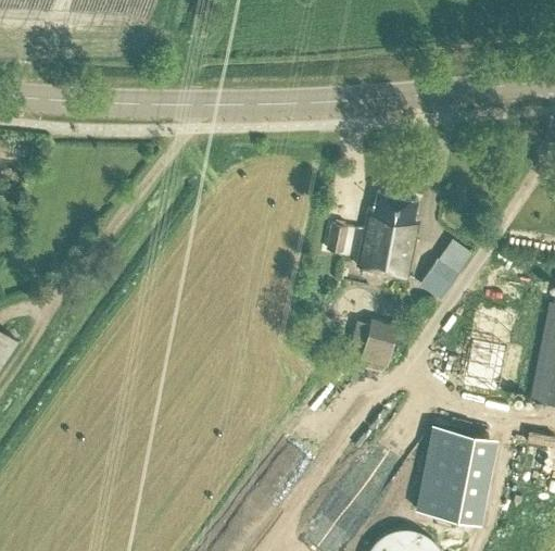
[(416,221),(419,204),(378,195),(374,212),(370,212),(358,267),(408,279),(421,223),(416,221)]
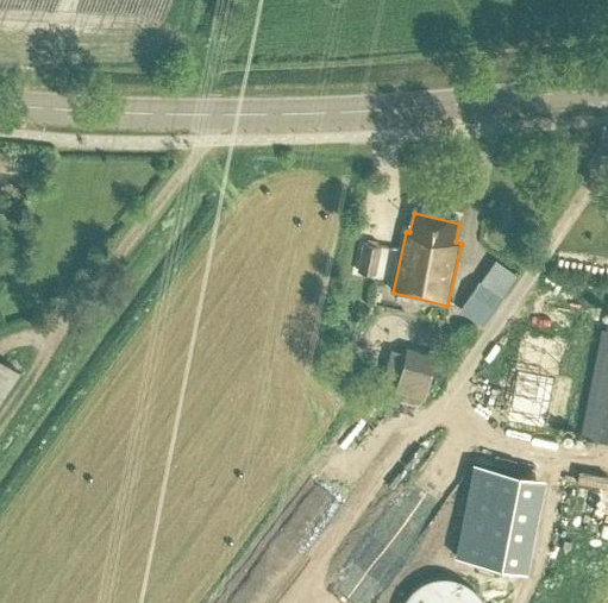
[(377,278),(382,251),(364,249),(359,276),(377,278)]
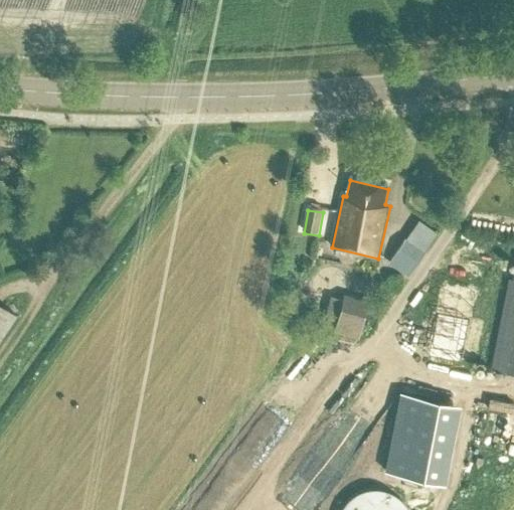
[(403,244),(388,267),(407,279),(421,257),(403,244)]
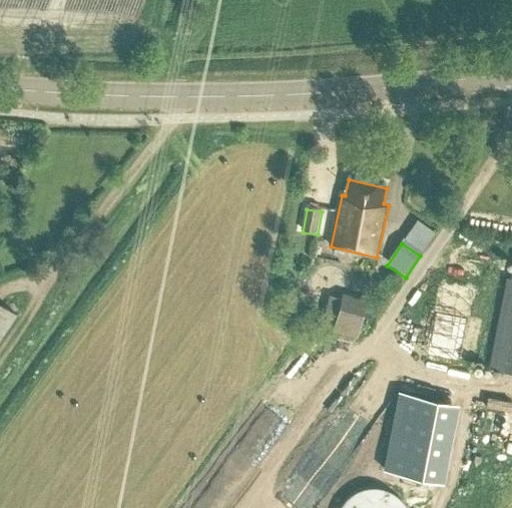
[(511,281),(494,371),(511,375),(511,281)]
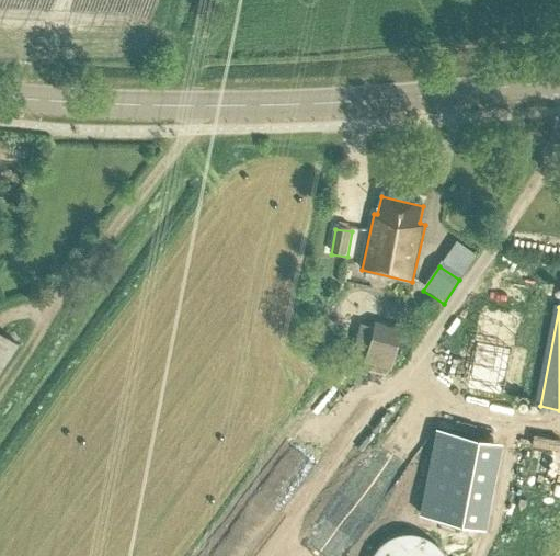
[(0,374),(20,347),(0,332),(0,374)]
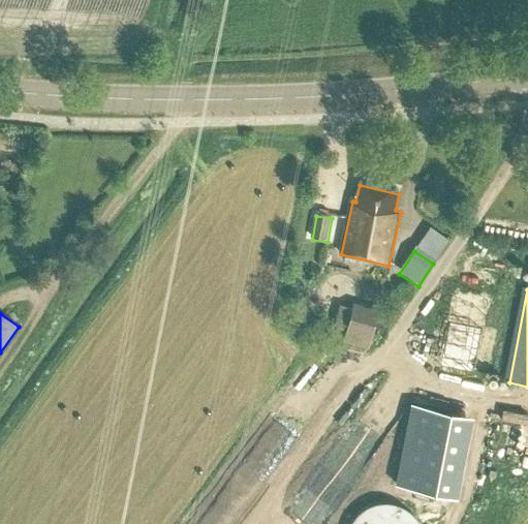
[(370,348),(375,324),(348,317),(342,342),(370,348)]
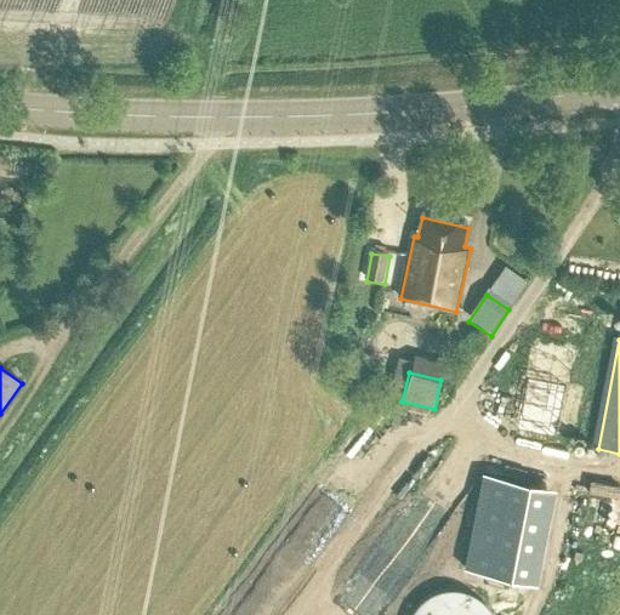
[(562,436),(570,392),(533,385),(524,427),(522,434),(561,442),(562,436)]
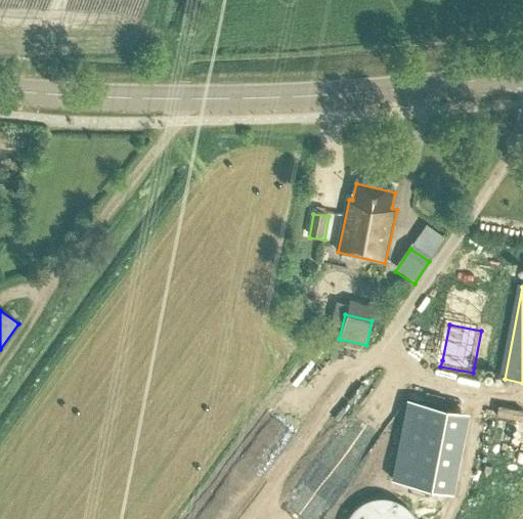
[(522,423),(502,424),(504,482),(521,481),(520,469),(522,468),(522,423)]
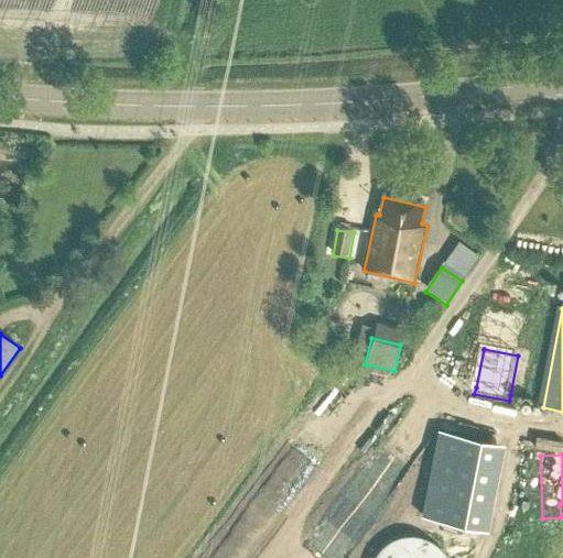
[(304,485),(313,468),(294,458),(284,474),(304,485)]
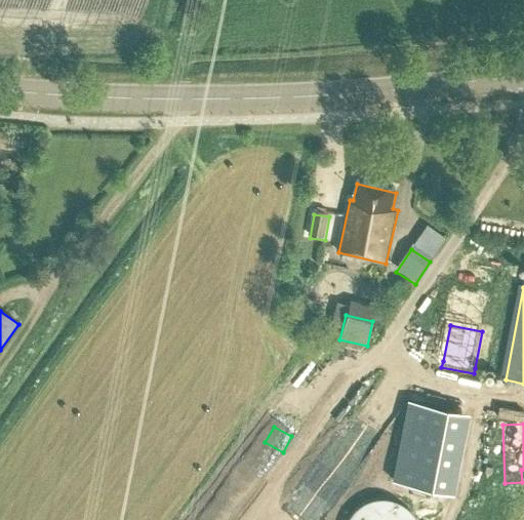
[(229,493),(246,508),(268,482),(250,468),(229,493)]
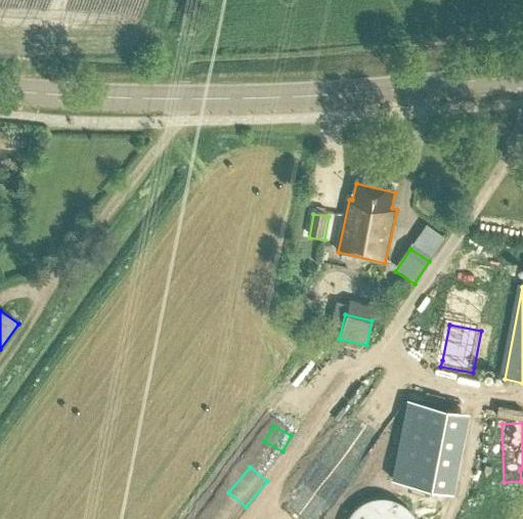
[(413,518),(403,508),(390,501),(374,501),(359,507),(349,518),(413,518)]
